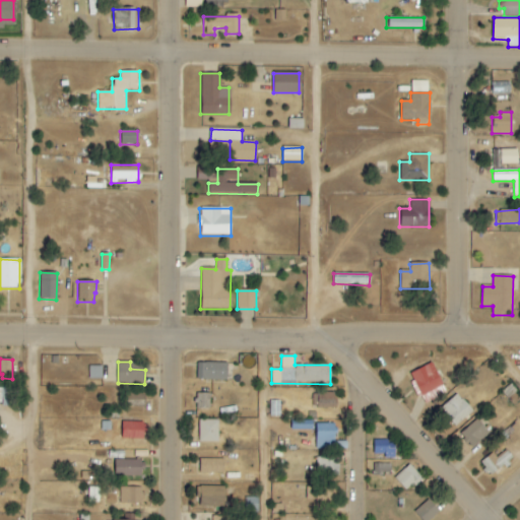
[(424,403),(447,390),(431,362),(408,375),(424,403)]
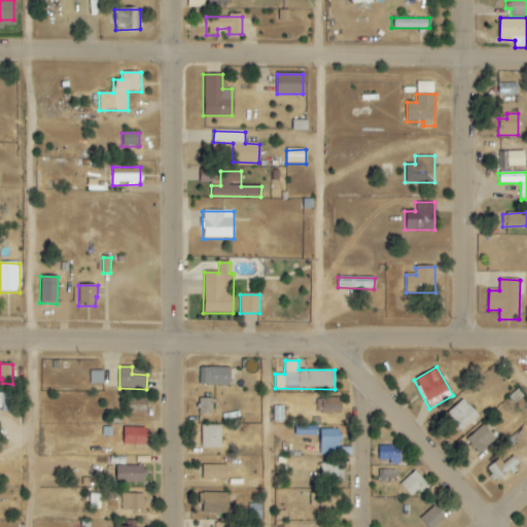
[(230,385),(231,367),(200,367),(200,385),(230,385)]
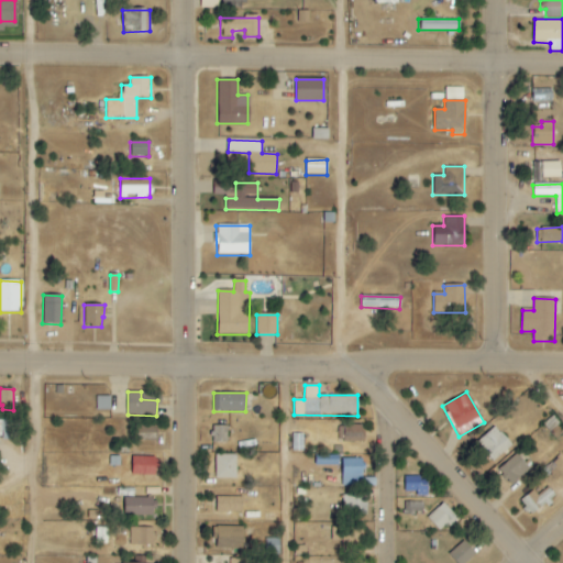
[(97,410),(110,410),(110,396),(97,396),(97,410)]
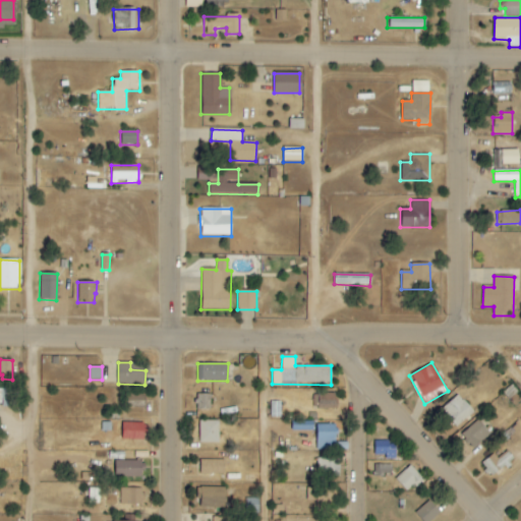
[(0,404),(9,404),(9,389),(0,389),(0,404)]
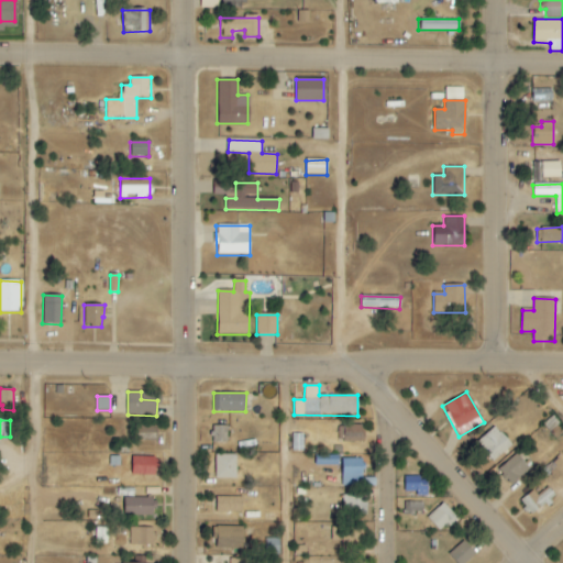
[(344,442),(363,442),(362,424),(344,424),(344,442)]
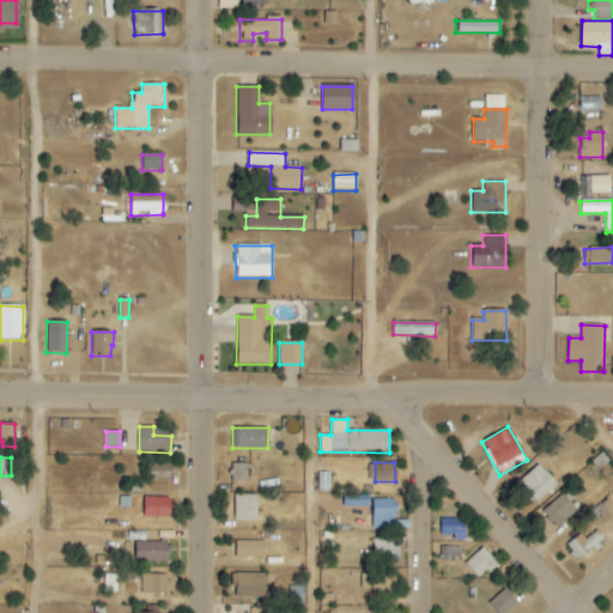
[(248,463),(231,463),(231,481),(247,483),(248,463)]
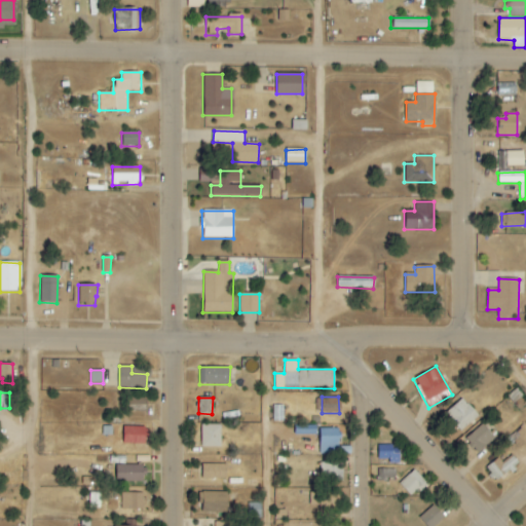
[(478,416),(462,399),(443,415),(458,433),(478,416)]
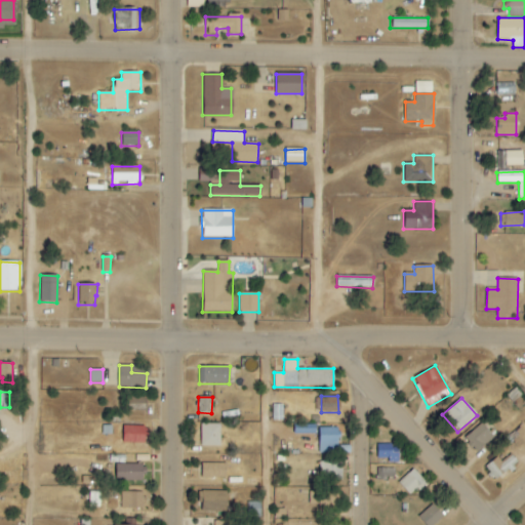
[(201,446),(220,446),(220,425),(201,423),(201,446)]
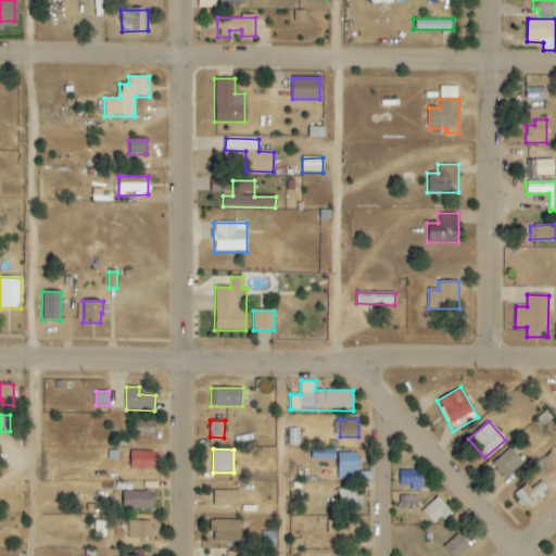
[(497,458),(508,474),(522,464),(512,449),(497,458)]
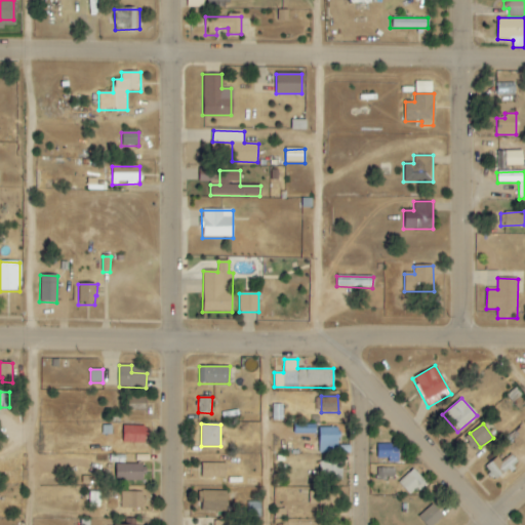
[(145,444),(146,427),(123,426),(123,443),(145,444)]
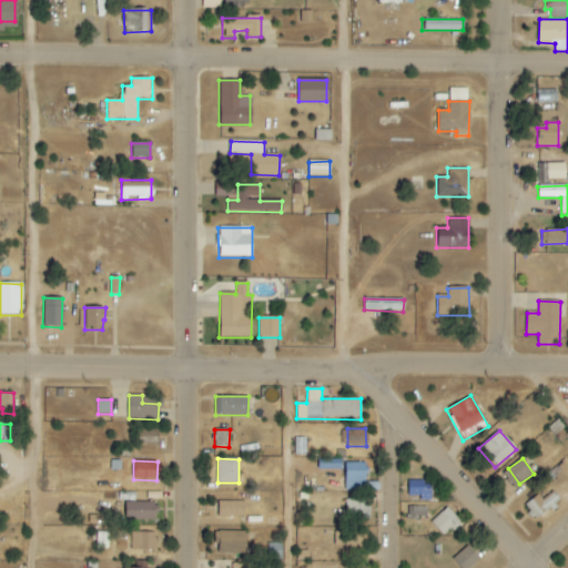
[(365,463),(344,463),(345,492),(366,490),(365,463)]
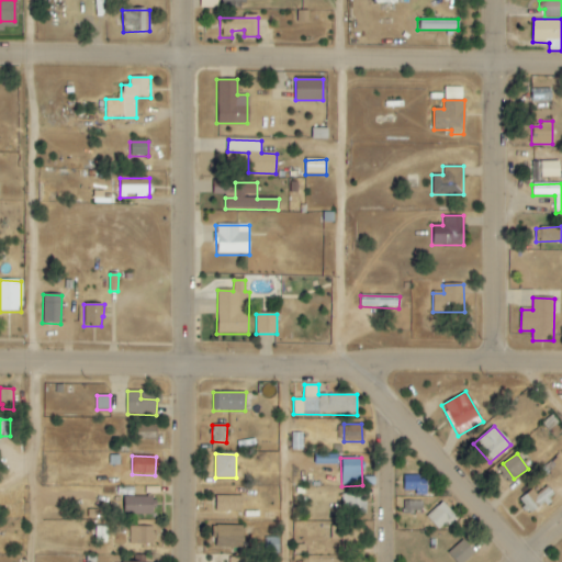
[(427,495),(427,485),(419,485),(418,475),(404,475),(404,491),(415,491),(415,495),(427,495)]
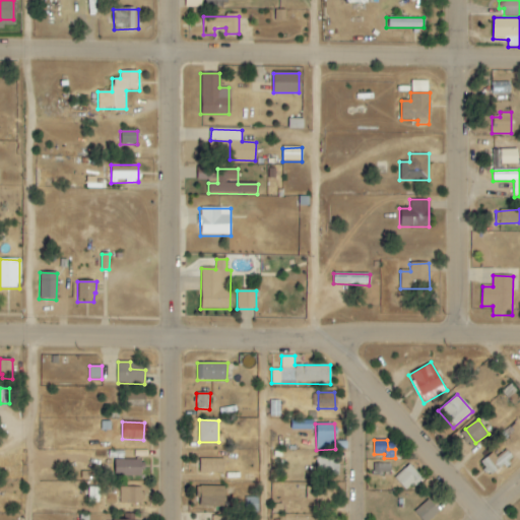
[(339,457),(317,458),(317,477),(339,477),(339,457)]
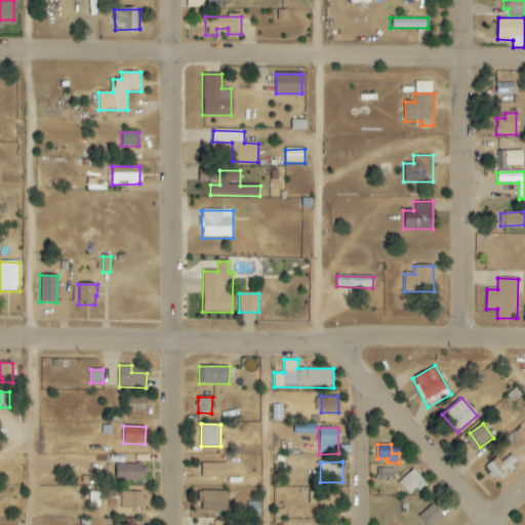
[(485,467),(494,480),(501,476),(492,461),(485,467)]
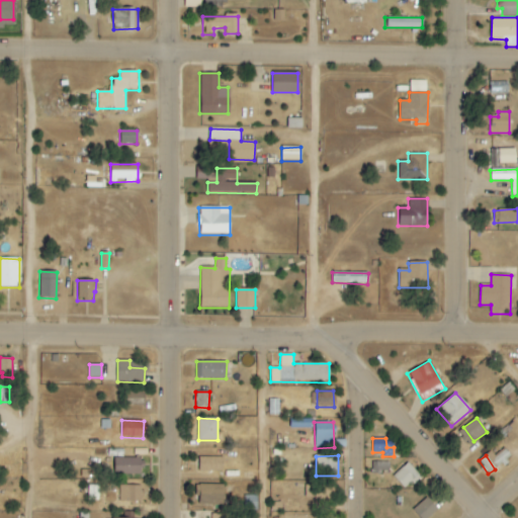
[(141,473),(141,457),(113,458),(114,475),(141,473)]
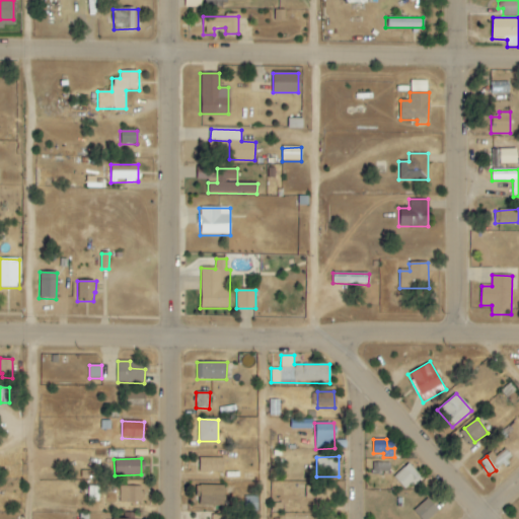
[(223,472),(223,458),(200,458),(200,472),(223,472)]
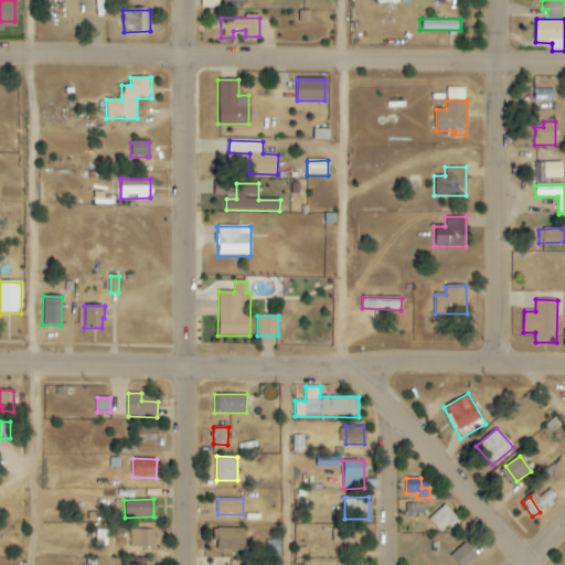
[(425,504),(406,504),(405,515),(424,516),(425,504)]
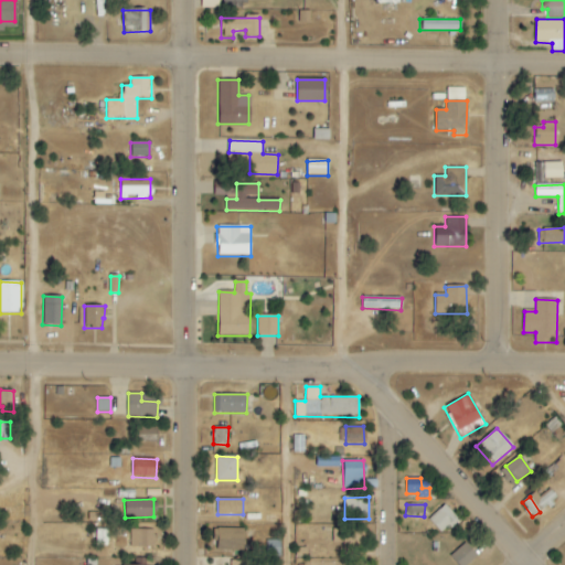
[(441,534),(458,519),(445,504),(428,519),(441,534)]
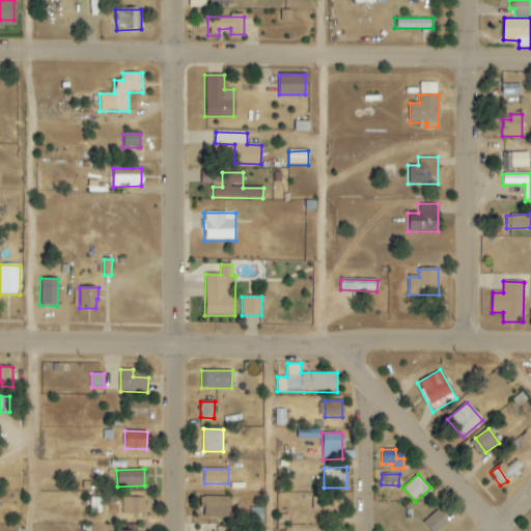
[(122,514),(144,514),(144,497),(122,498),(122,514)]
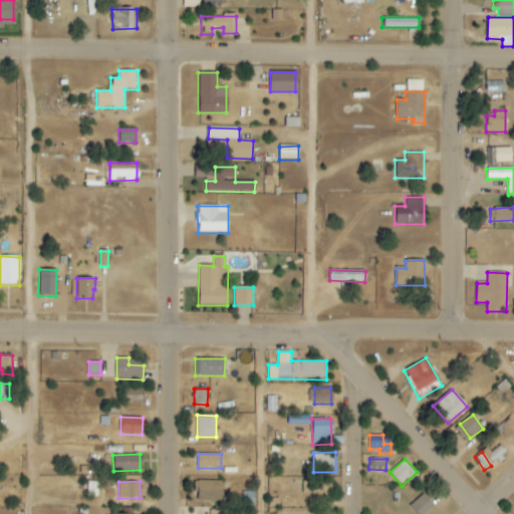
[(222,481),(198,481),(197,500),(221,501),(222,481)]
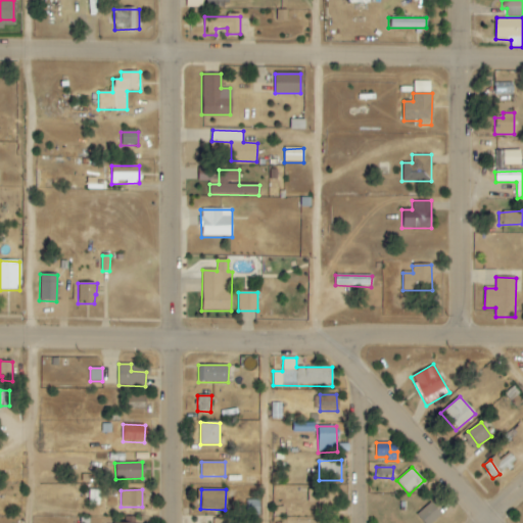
[(432,522),(441,514),(430,502),(418,514),(425,522),(432,522)]
